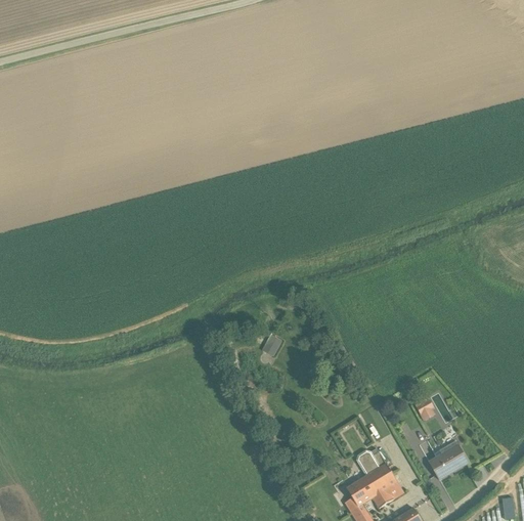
[(281,340),(270,334),(262,349),(273,355),(281,340)]
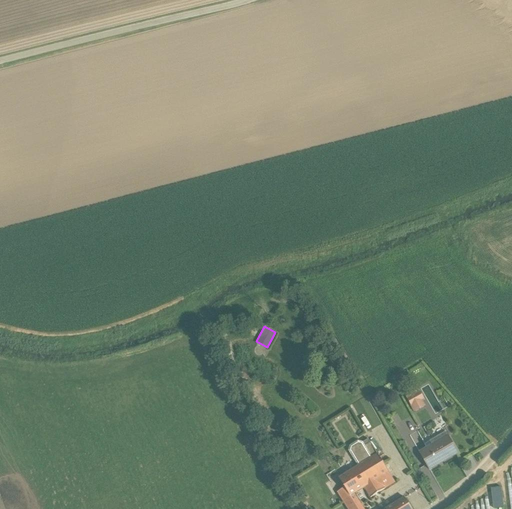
[(424,397),(418,387),(405,394),(414,410),(424,404),(421,398),(424,397)]
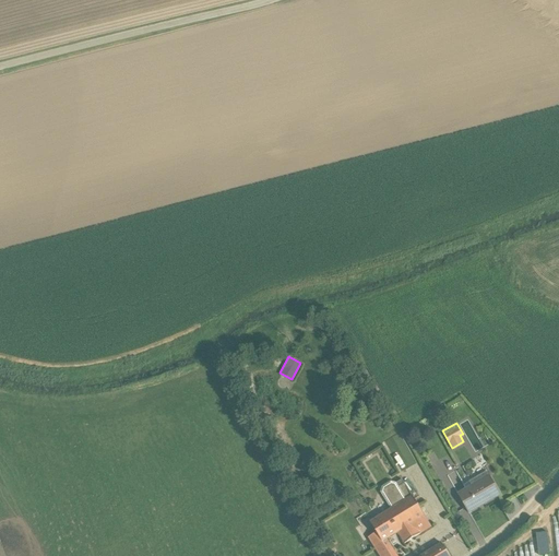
[(472,466),(476,463),(473,459),(462,464),(467,474),(474,471),(472,466)]
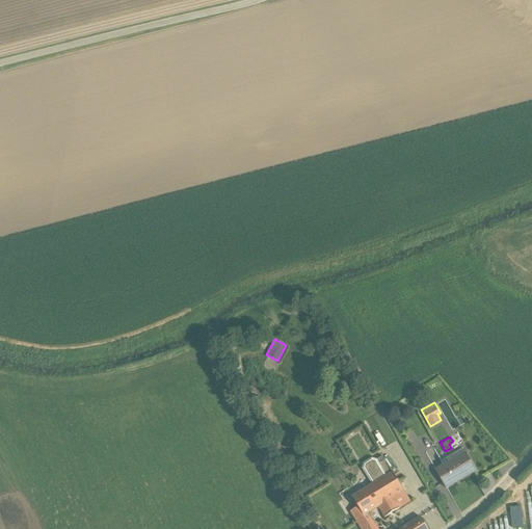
[(427,449),(430,456),(436,453),(433,447),(427,449)]
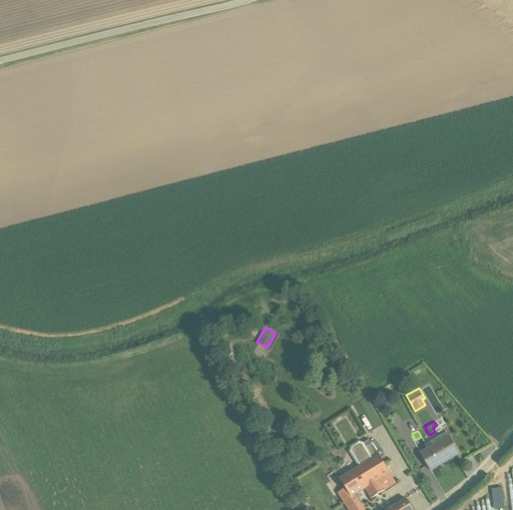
[(419,451),(430,468),(458,452),(446,431),(425,443),(427,446),(419,451)]
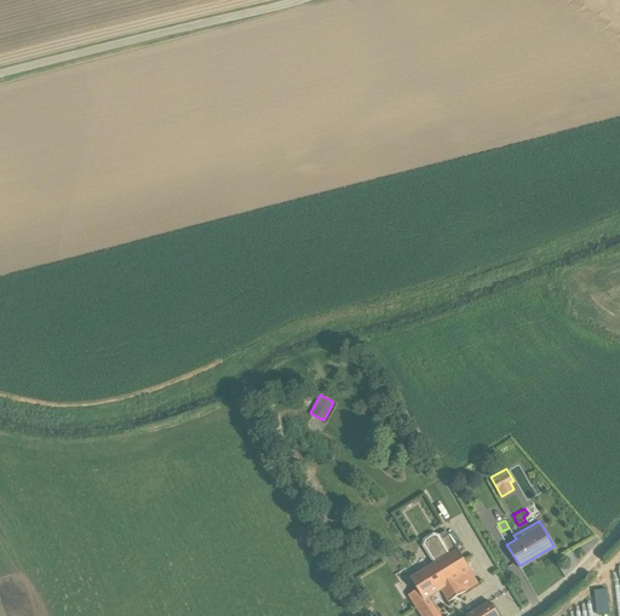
[(452,540),(446,529),(438,533),(432,531),(423,537),(422,543),(432,562),(409,576),(417,588),(407,593),(420,615),(499,615),(488,599),(461,615),(442,615),(430,596),(441,589),(447,600),(477,582),(465,560),(457,547),(452,540)]
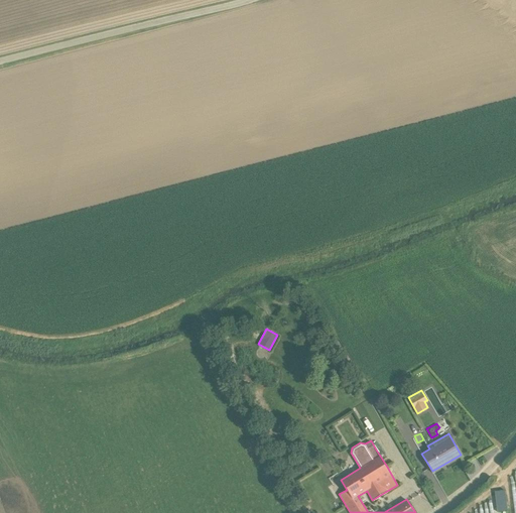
[(504,489),(495,490),(498,511),(507,510),(504,489)]
